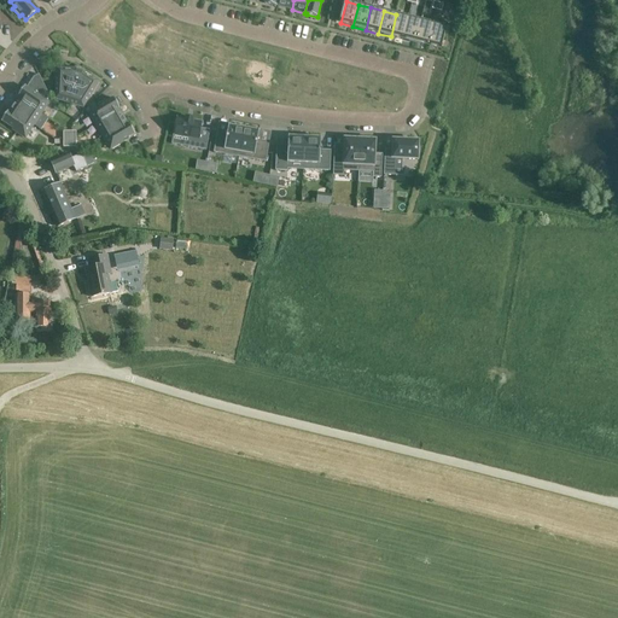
[(396,15),(391,36),(403,40),(409,17),(396,15)]
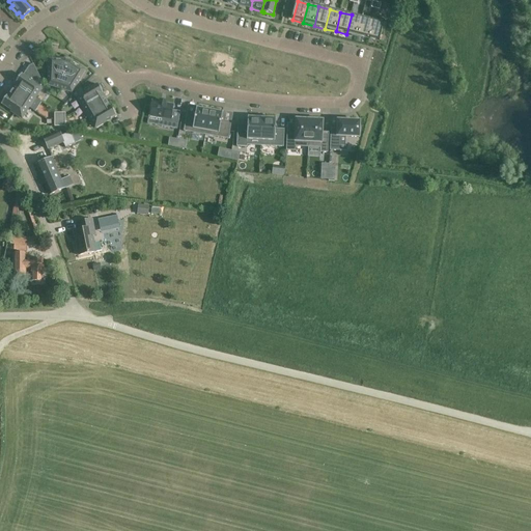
[(352,15),(346,34),(357,37),(362,18),(352,15)]
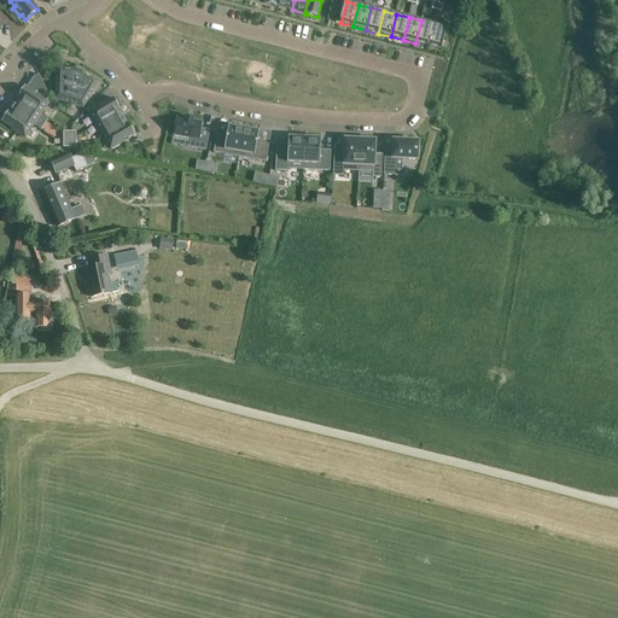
[(421,21),(415,44),(429,47),(435,24),(421,21)]
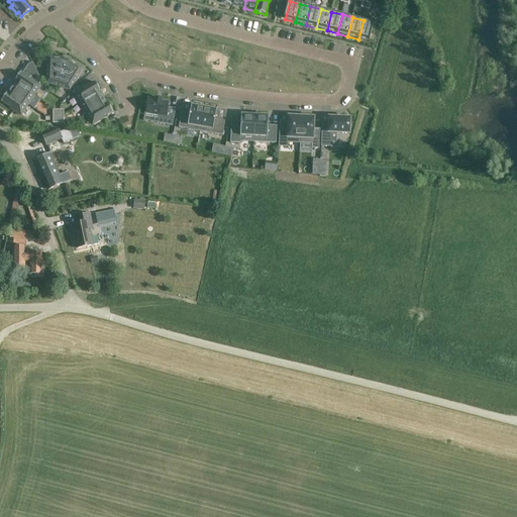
[(364,20),(358,39),(369,41),(374,23),(364,20)]
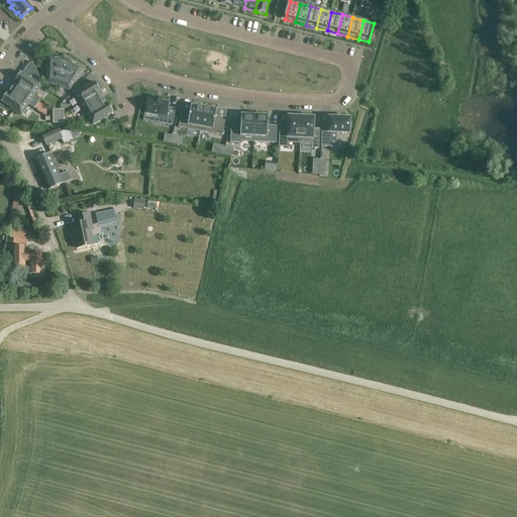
[(70,61),(67,60),(64,59),(47,58),(46,83),(70,91),(84,69),(70,61)]
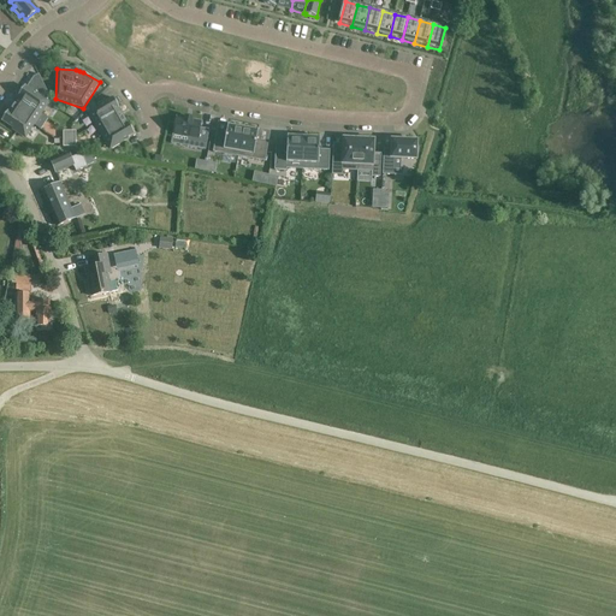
[(25,87),(18,96),(19,96),(18,98),(42,113),(49,102),(47,101),(49,96),(39,75),(34,76),(27,88),(25,87)]
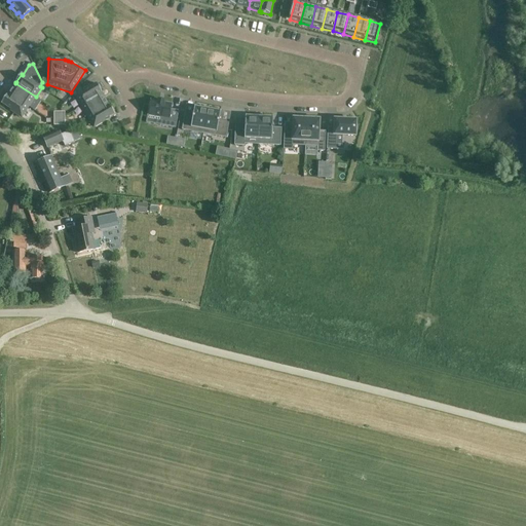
[(15,83),(9,94),(29,107),(36,97),(15,83)]
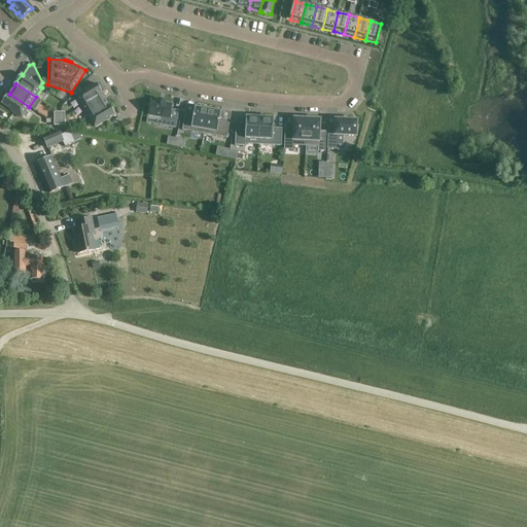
[(81,107),(102,95),(101,93),(102,93),(97,83),(91,88),(90,85),(83,90),(84,92),(75,97),(81,107)]
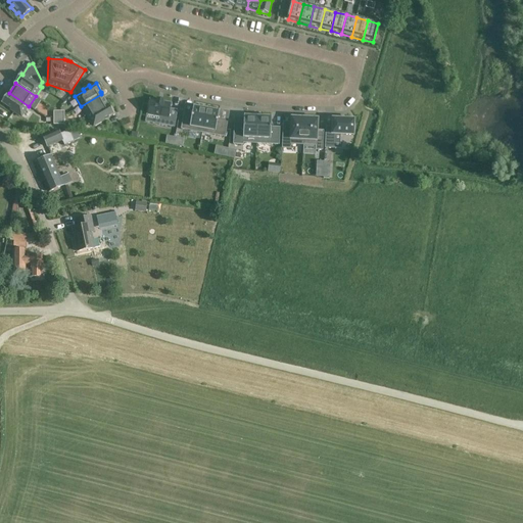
[(22,116),(29,106),(9,93),(8,95),(7,94),(1,102),(14,111),(13,112),(19,116),(20,115),(22,116)]
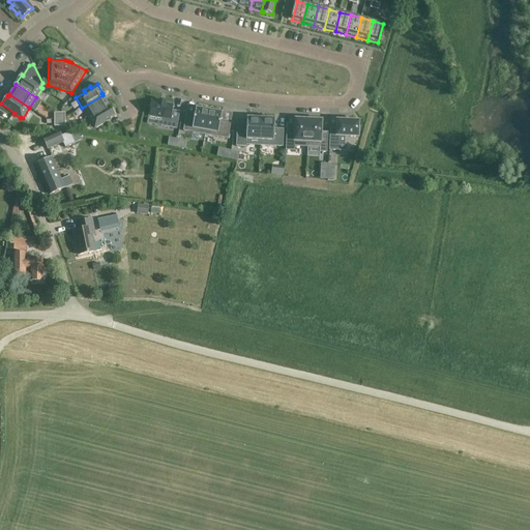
[(102,95),(82,108),(88,117),(109,105),(102,95)]
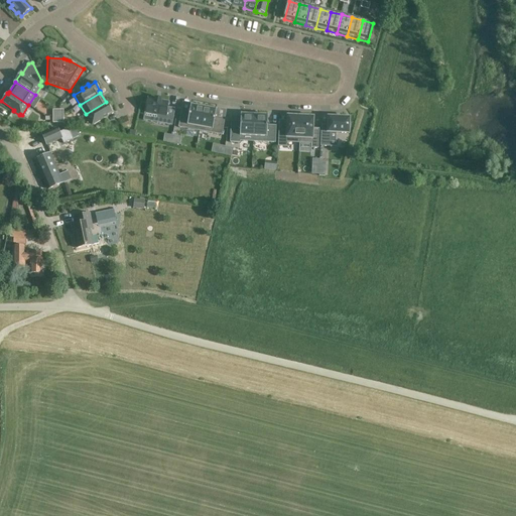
[(148,98),(145,113),(158,115),(157,123),(172,126),(175,109),(167,108),(168,102),(161,100),(162,98),(155,97),(155,99),(148,98)]
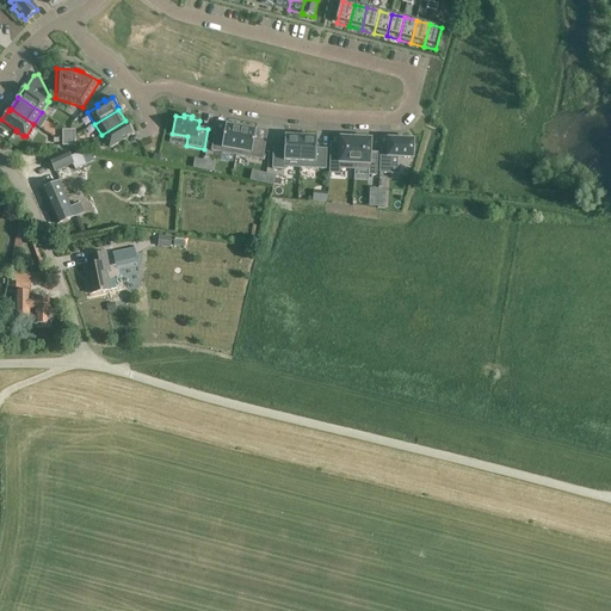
[(125,121),(102,135),(109,147),(110,147),(111,148),(119,143),(118,142),(134,133),(128,123),(127,123),(125,121)]
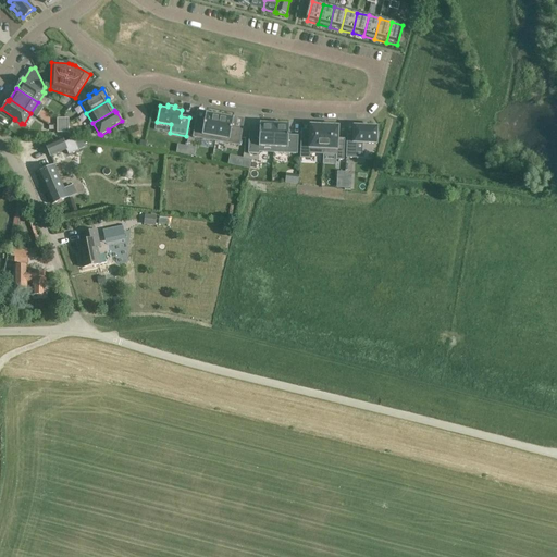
[(215,141),(220,114),(207,112),(205,122),(196,121),(193,137),(215,141)]
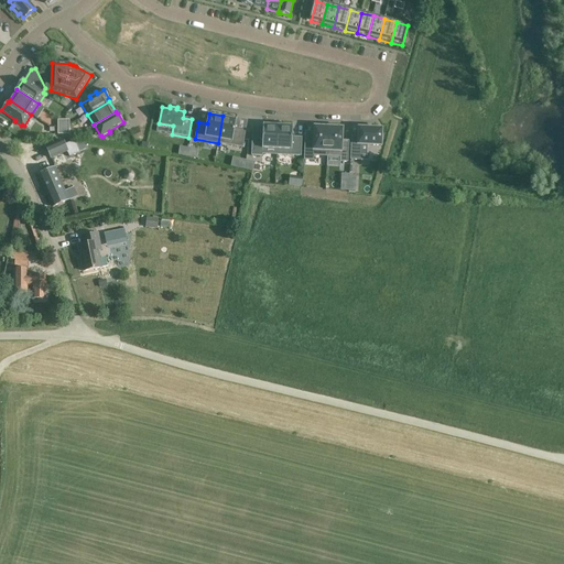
[(237,118),(223,116),(218,143),(242,148),(246,130),(235,129),(237,118)]
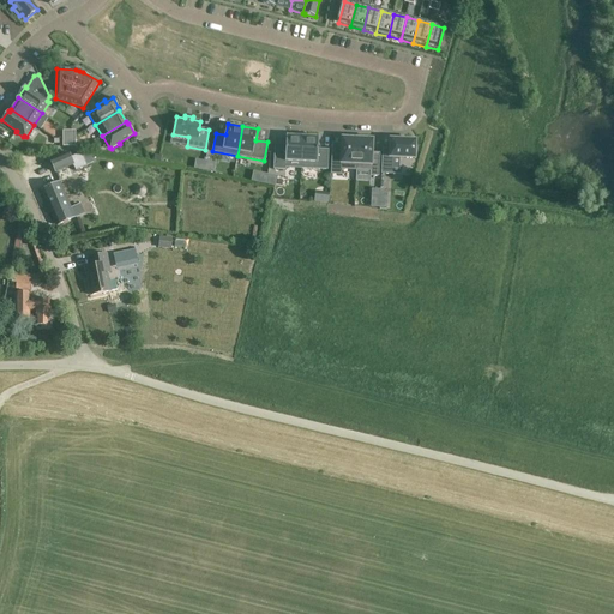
[(275,144),(274,169),(286,170),(286,168),(301,168),(304,134),(288,133),(287,145),(275,144)]
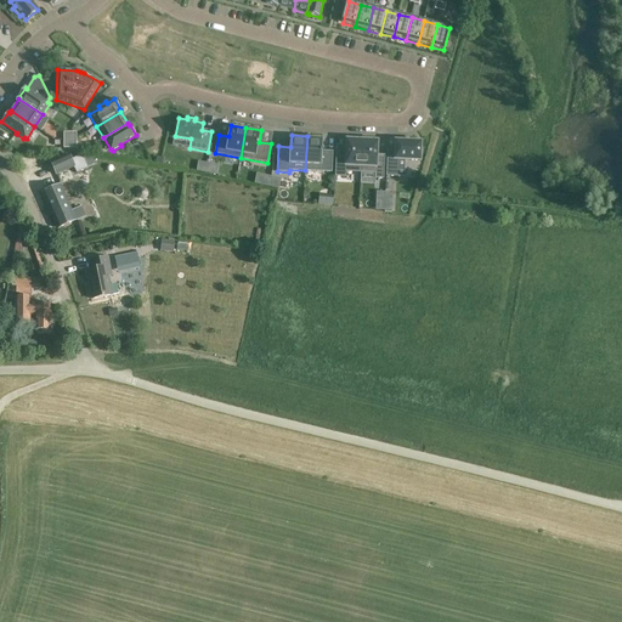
[(307,136),(305,170),(332,173),(333,152),(323,152),(324,137),(307,136)]
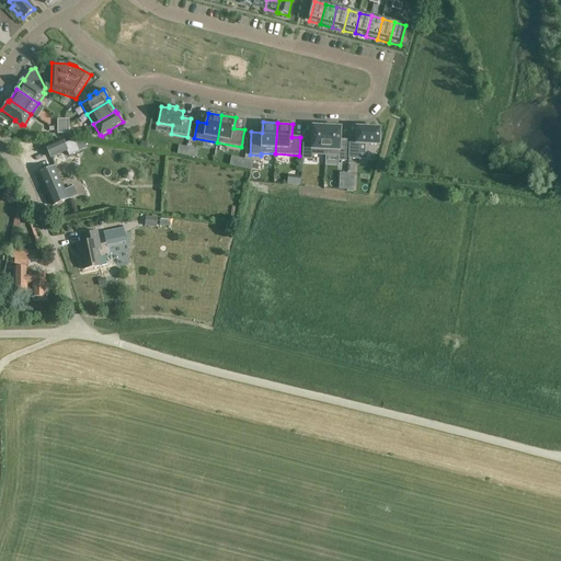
[(304,140),(302,159),(312,159),(312,155),(325,156),(327,126),(313,125),(313,140),(304,140)]
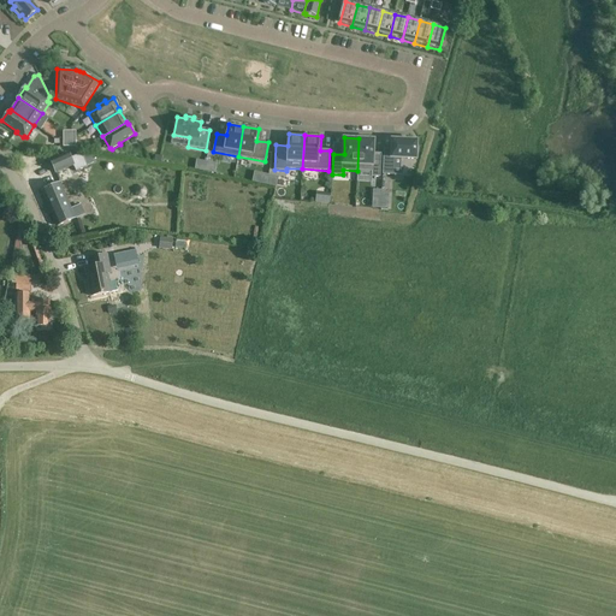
[(359,138),(357,171),(372,172),(372,177),(380,177),(381,160),(373,160),(373,140),(359,138)]
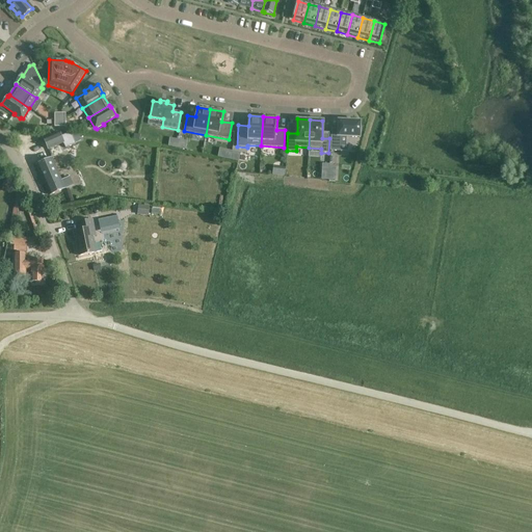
[(331,130),(330,151),(340,151),(341,136),(360,137),(361,122),(342,121),(341,130),(331,130)]
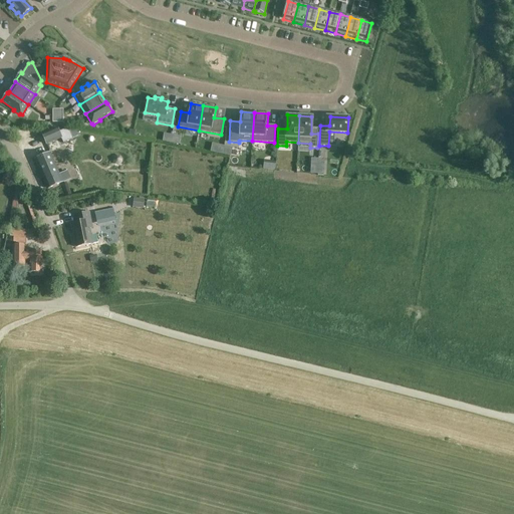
[(76,131),(69,131),(68,129),(59,133),(57,129),(42,135),(46,145),(61,139),(63,144),(73,140),(72,139),(78,136),(76,131)]
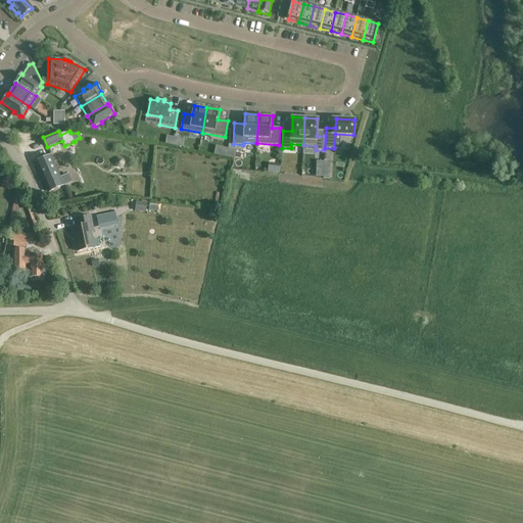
[(167,136),(165,144),(174,145),(175,138),(167,136)]
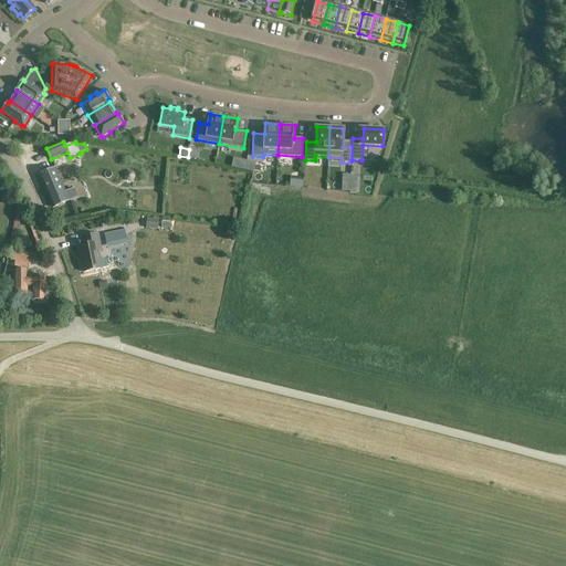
[(197,158),(198,150),(189,149),(188,157),(197,158)]
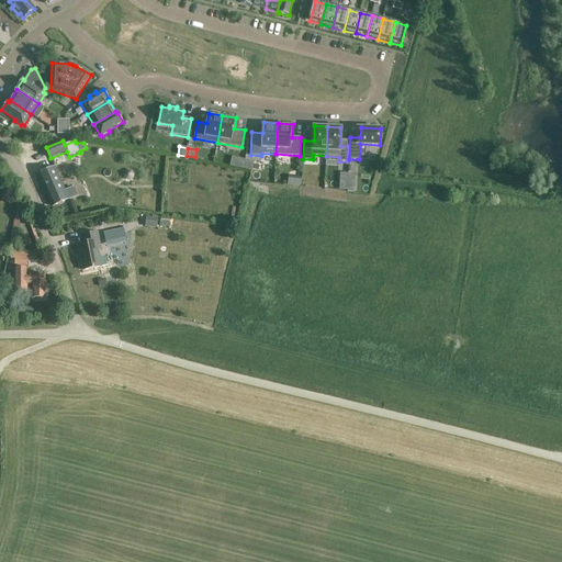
[(251,170),(254,161),(245,160),(244,169),(251,170)]
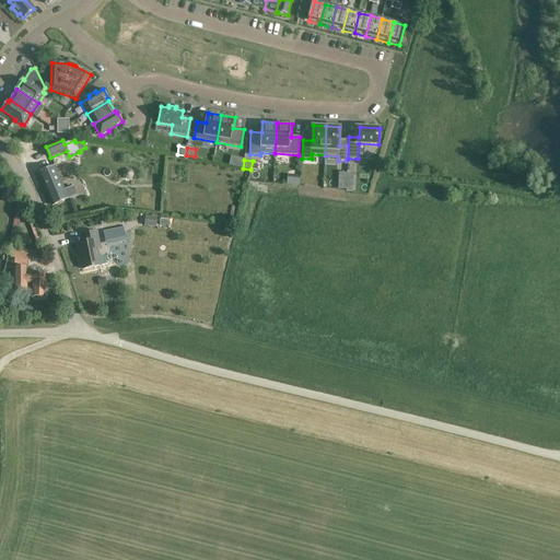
[(73,187),(66,190),(56,167),(38,174),(53,207),(78,196),(73,187)]
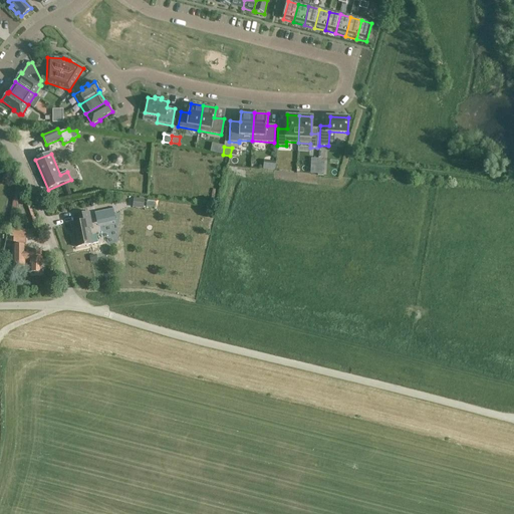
[(115,164),(118,165),(121,163),(121,159),(119,157),(116,157),(113,159),(113,162),(115,164)]
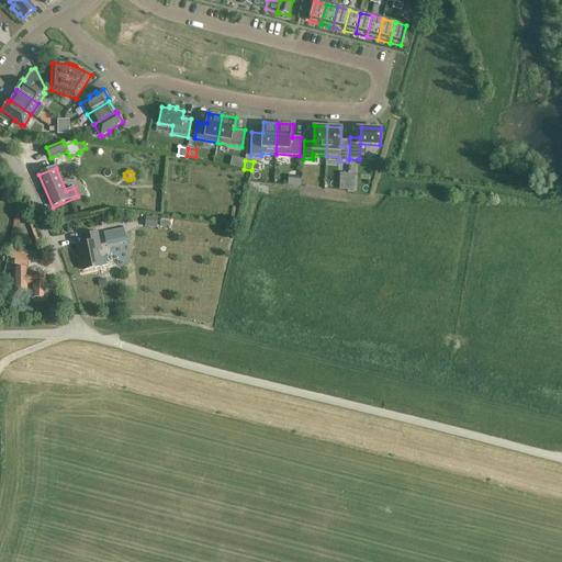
[(22,221),(30,218),(27,211),(20,213),(22,221)]
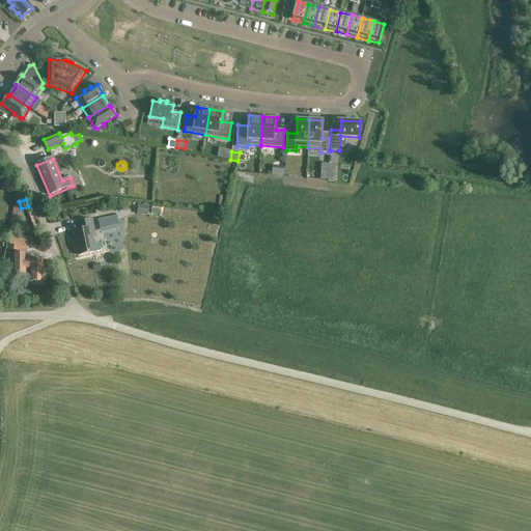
[(148,214),(149,205),(140,204),(139,213),(148,214)]
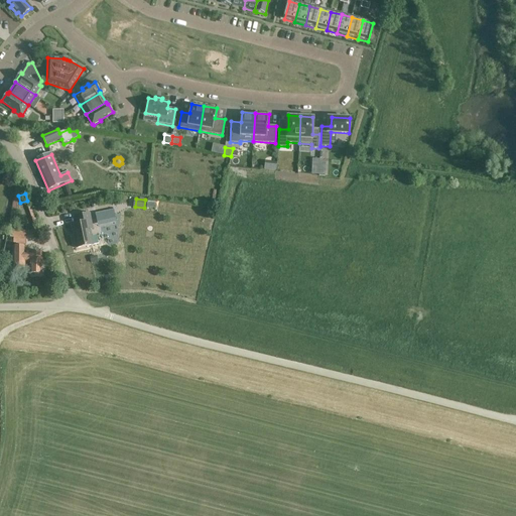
[(96,213),(97,220),(109,218),(108,211),(96,213)]
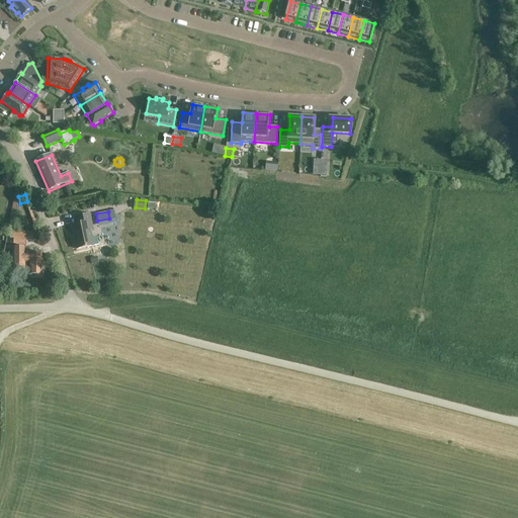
[(93,246),(90,230),(93,230),(89,213),(76,217),(78,225),(72,226),(77,249),(93,246)]
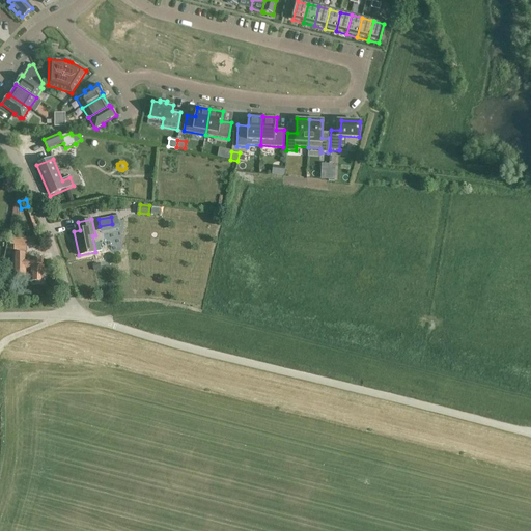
[(14,252),(27,252),(27,236),(10,236),(10,245),(14,246),(14,252)]
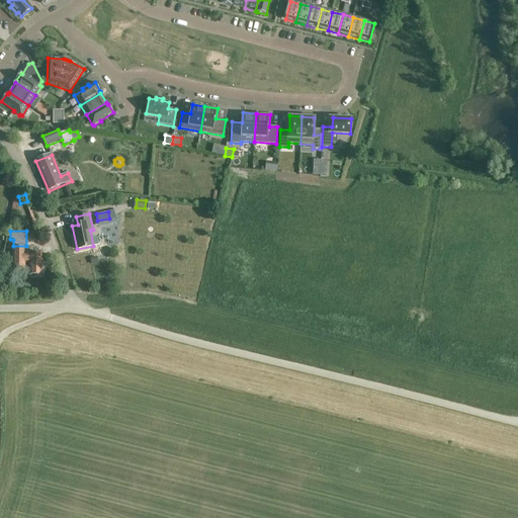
[(41,254),(30,254),(30,255),(25,255),(25,248),(13,248),(13,270),(25,270),(25,263),(30,263),(30,275),(41,275),(41,254)]
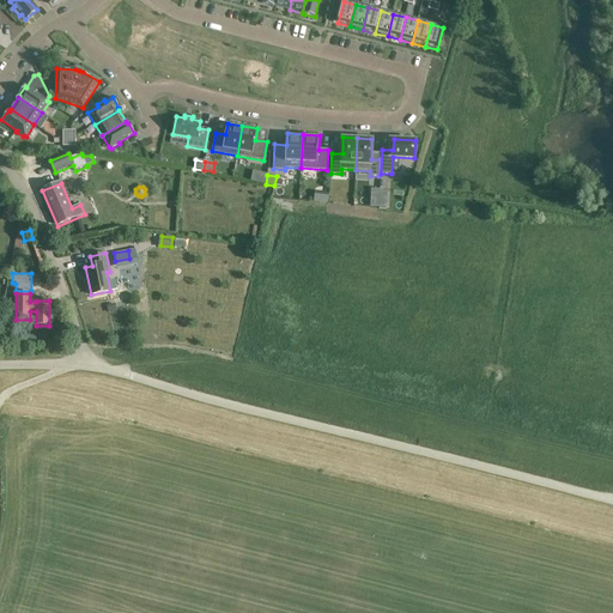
[(108,315),(116,313),(115,304),(107,307),(108,315)]
